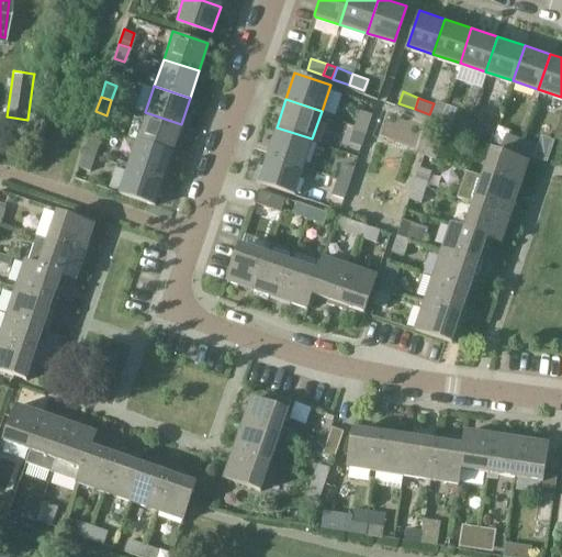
[(360,108),(355,122),(367,126),(371,111),(360,108)]
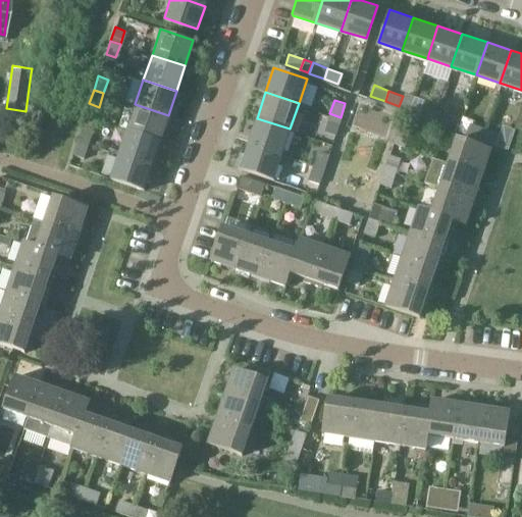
[(418,113),(433,119),(437,108),(422,103),(418,113)]
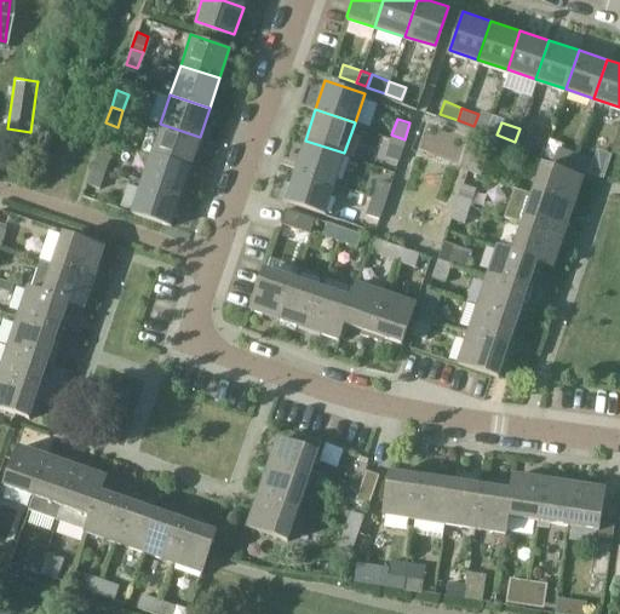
[(160,124),(151,151),(190,165),(200,137),(160,124)]
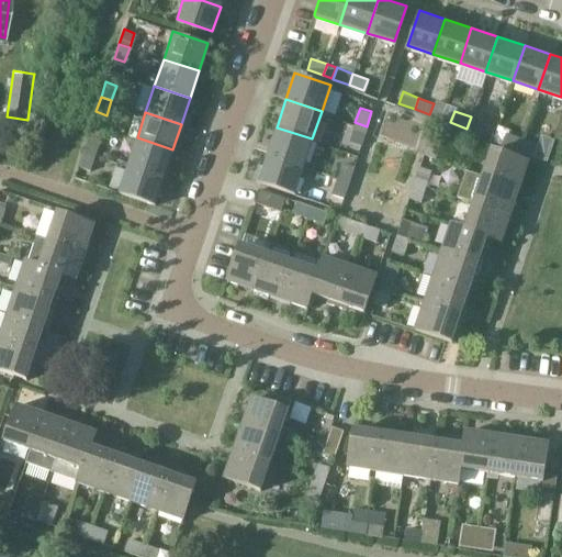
[(485,122),(471,117),(467,129),(481,134),(485,122)]
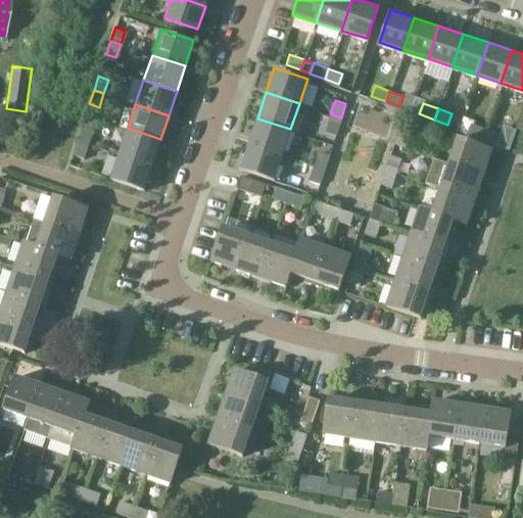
[(336,132),(341,118),(330,113),(326,129),(336,132)]
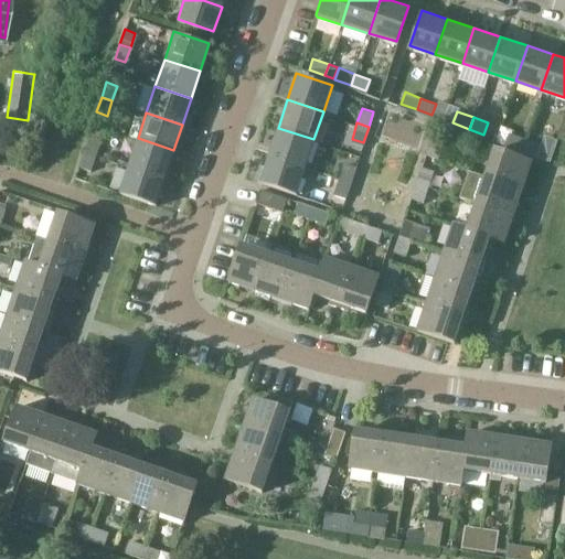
[(278,128),(269,153),(305,165),(313,139),(278,128)]
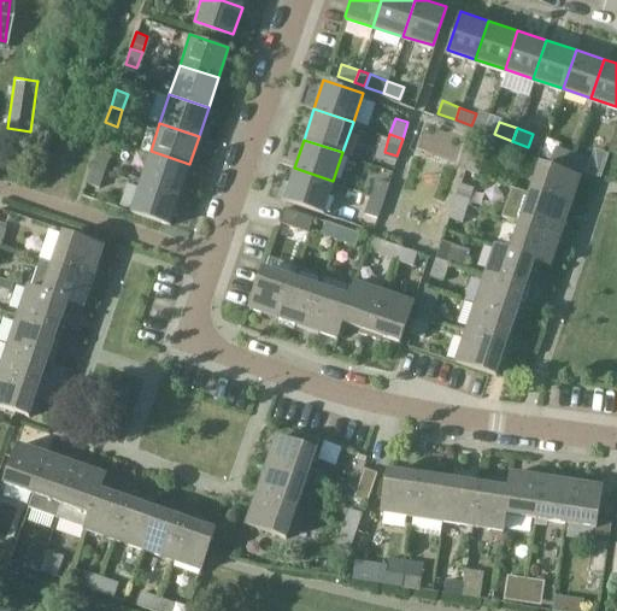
[(552,156),(570,162),(574,150),(556,142),(552,156)]
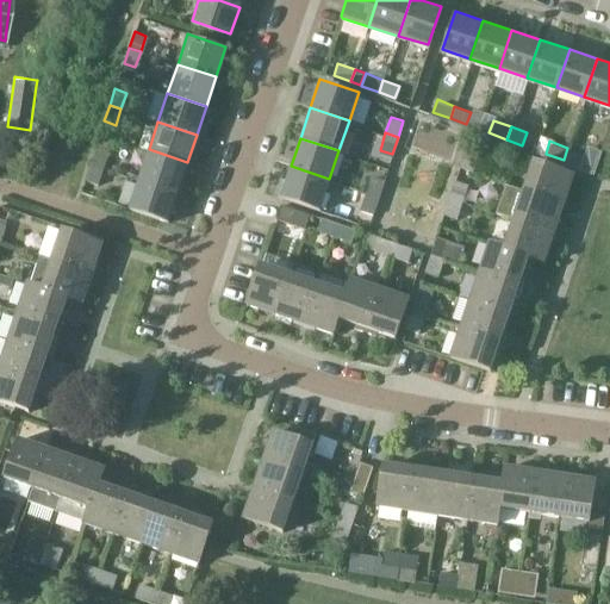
[(97,143),(91,161),(103,164),(109,148),(97,143)]
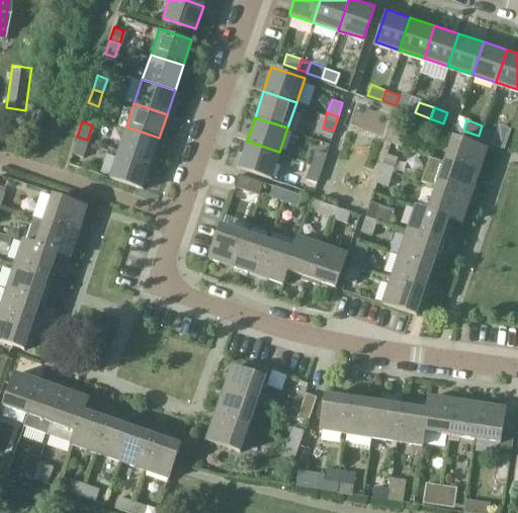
[(396,124),(391,139),(402,143),(407,129),(396,124)]
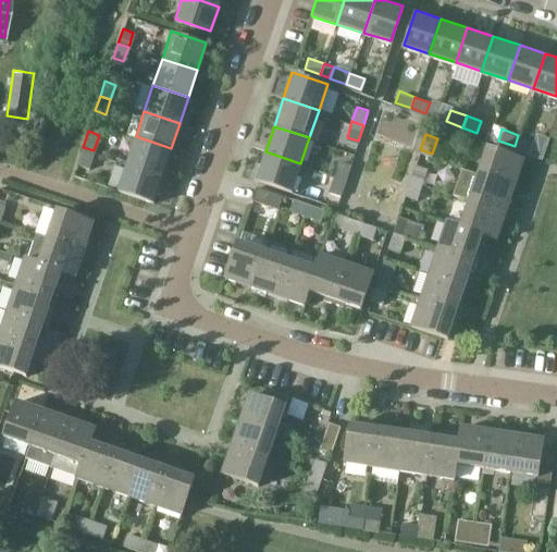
[(532,140),(518,135),(515,146),(528,151),(532,140)]
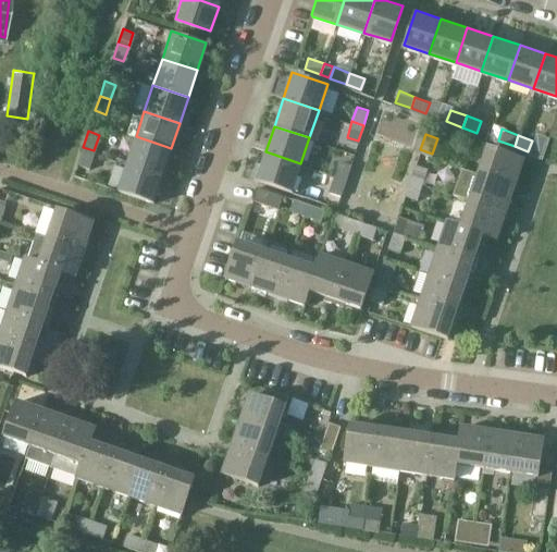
[(162,173),(171,148),(136,136),(127,161),(162,173)]
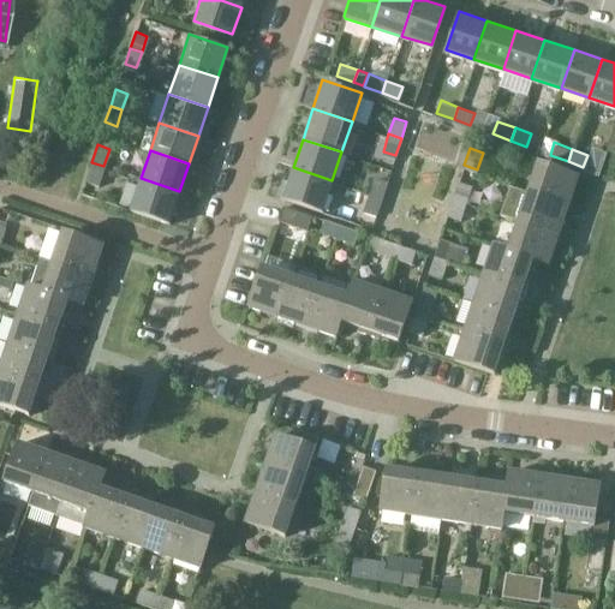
[(538,160),(529,189),(568,202),(579,173),(538,160)]
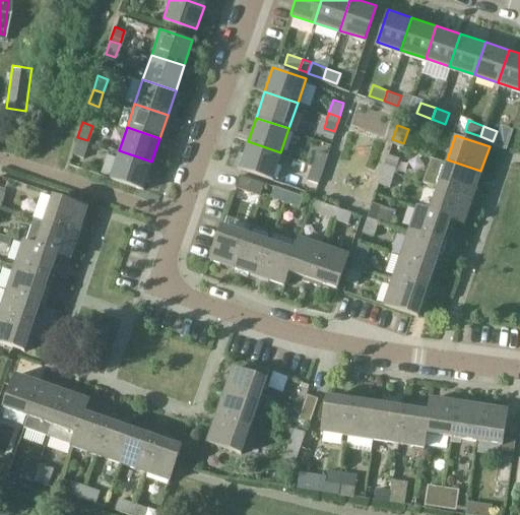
[(83,154),(87,140),(77,137),(72,151),(83,154)]
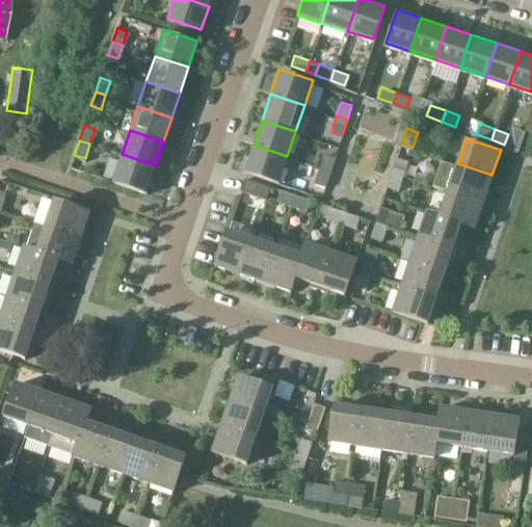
[(278,181),(287,156),(254,145),(245,169),(278,181)]
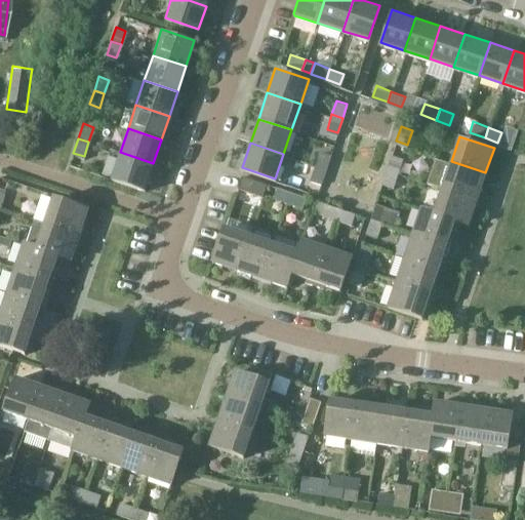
[(320,149),(315,164),(326,167),(330,153),(320,149)]
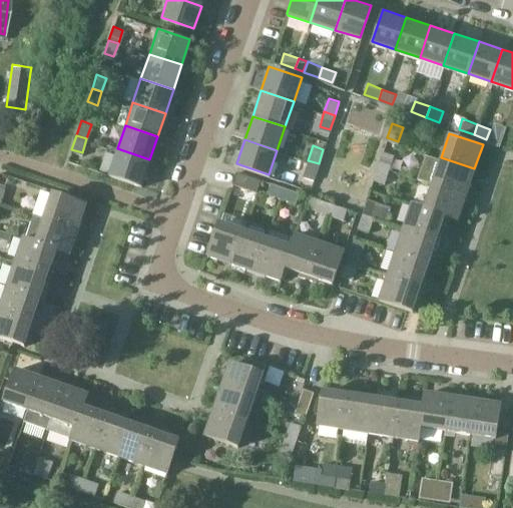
[(141,183),(149,159),(117,148),(109,173),(141,183)]
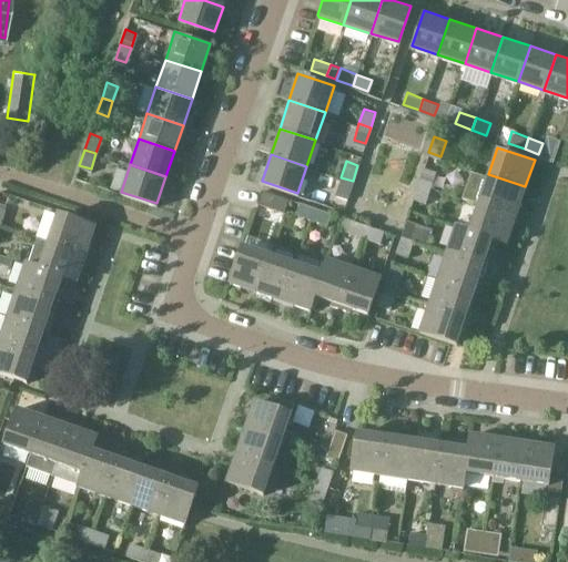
[(425,165),(419,181),(430,184),(436,169),(425,165)]
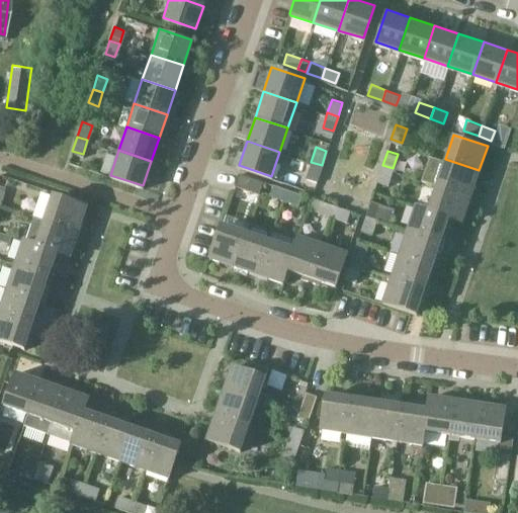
[(445,159),(437,183),(470,194),(479,170),(445,159)]
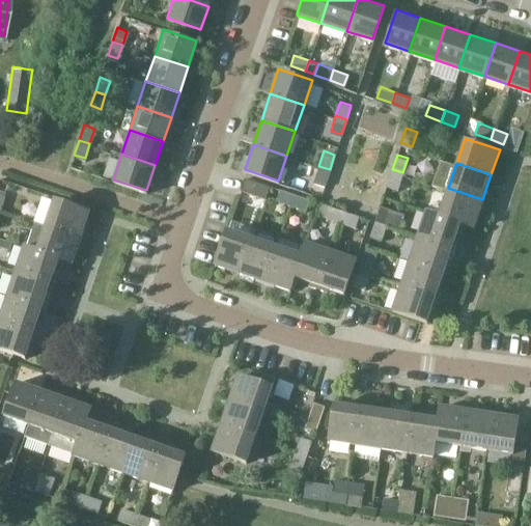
[(325,184),(330,169),(318,166),(314,181),(325,184)]
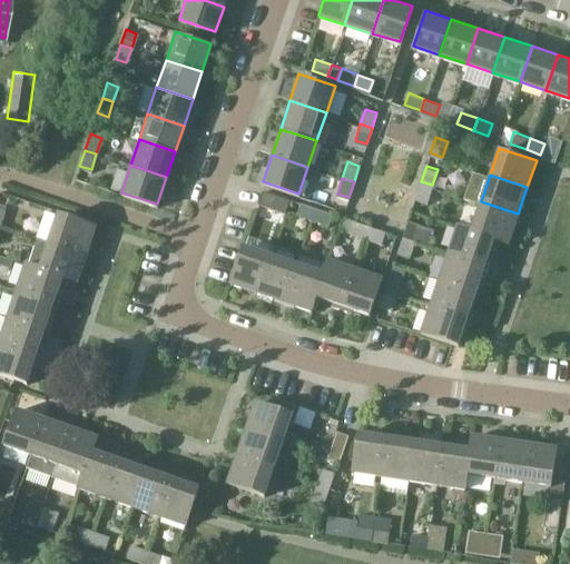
[(426,200),(432,185),(421,181),(415,197),(426,200)]
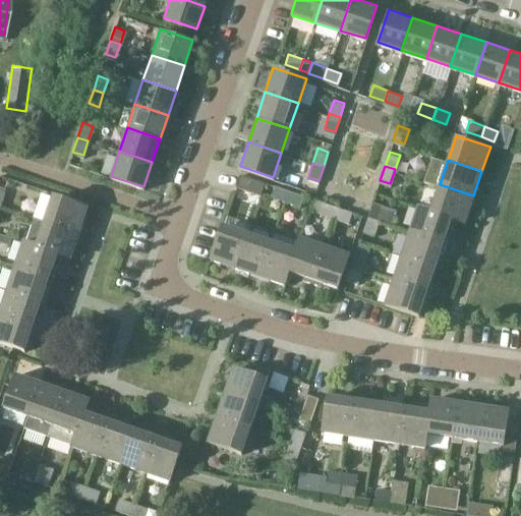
[(265,180),(240,172),(239,172),(235,184),(261,192),(265,180)]
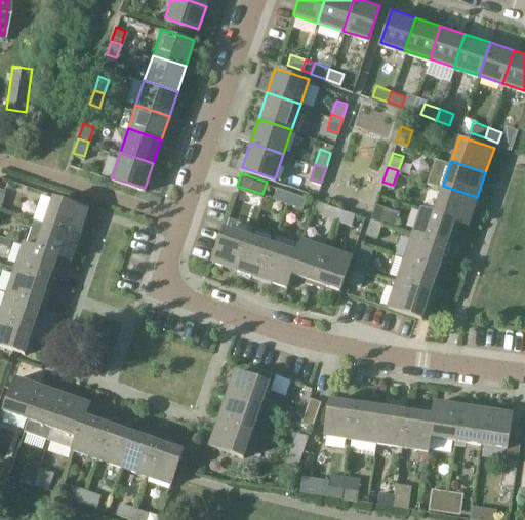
[(273,196),(287,201),(291,190),(277,186),(273,196)]
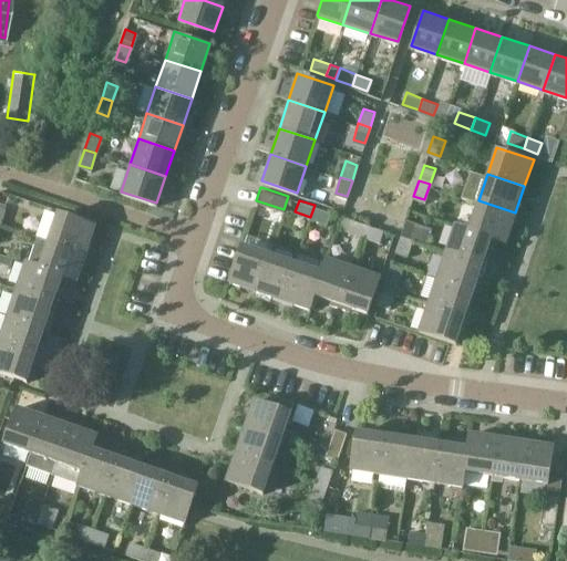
[(478,200),(470,227),(492,234),(506,239),(515,213),(478,200)]
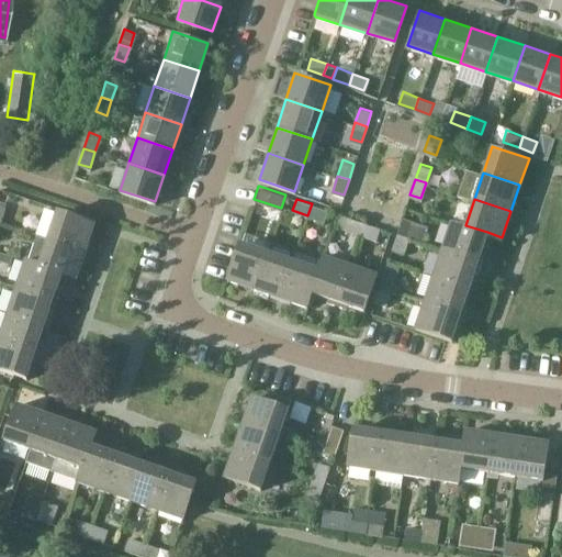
[(327,209),(312,203),(307,215),(323,220),(327,209)]
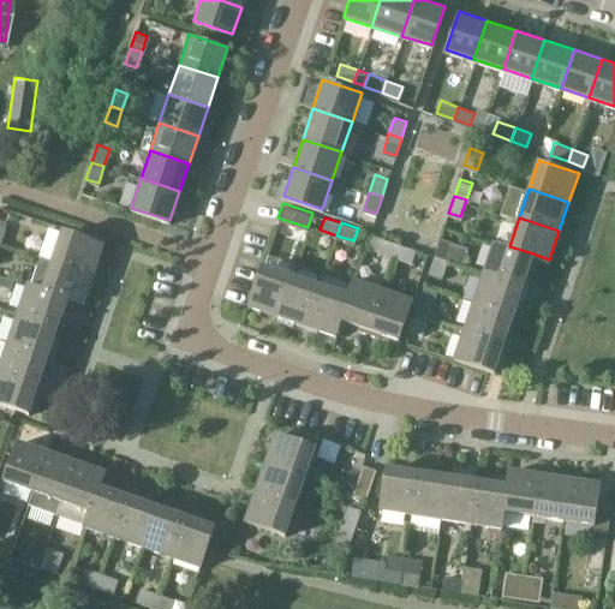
[(48,225),(39,255),(93,273),(102,243),(48,225)]
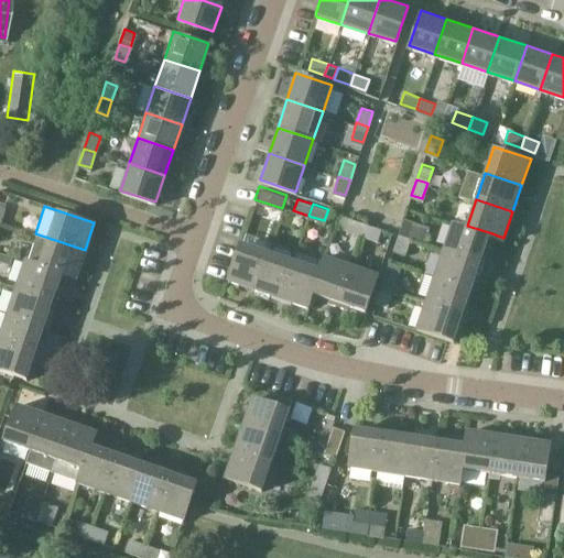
[(346,228),(361,233),(366,221),(350,217),(346,228)]
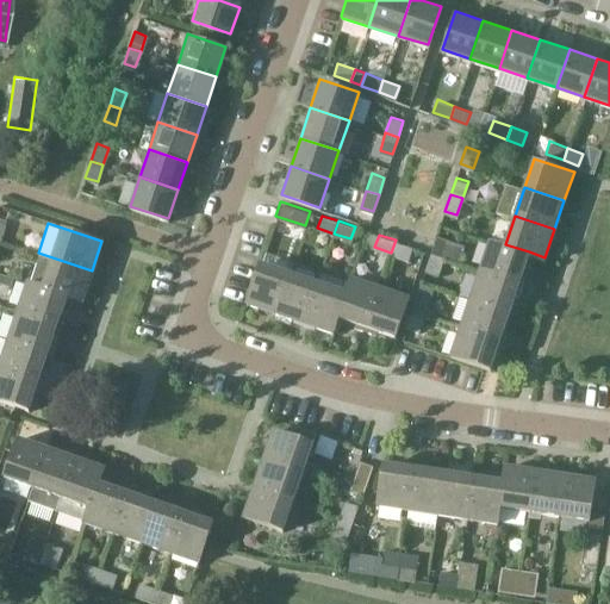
[(436,236),(431,251),(443,255),(448,240),(436,236)]
